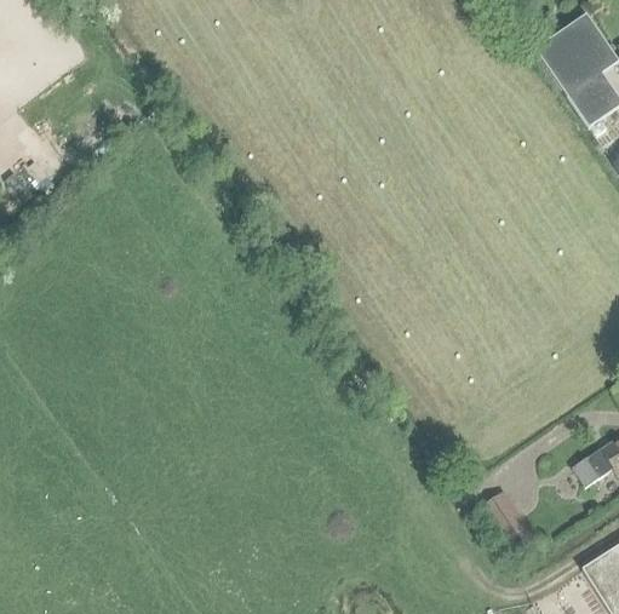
[(550,34),(563,26),(552,10),(539,18),(550,34)]
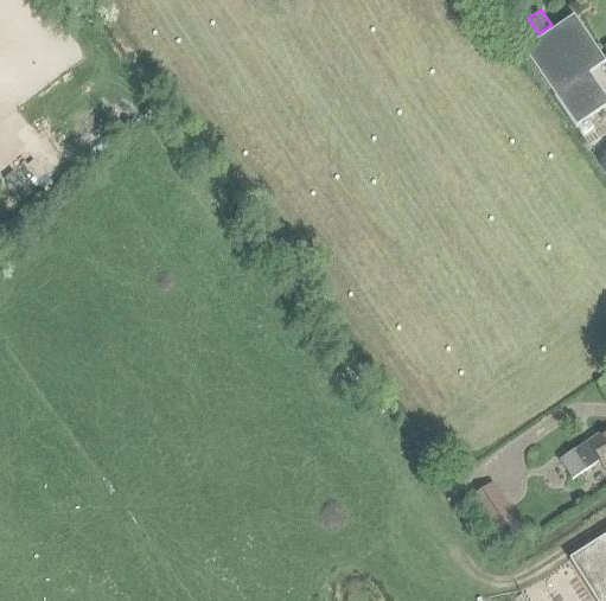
[(573,12),(522,46),(574,123),(605,101),(605,97),(587,70),(604,58),(573,12)]
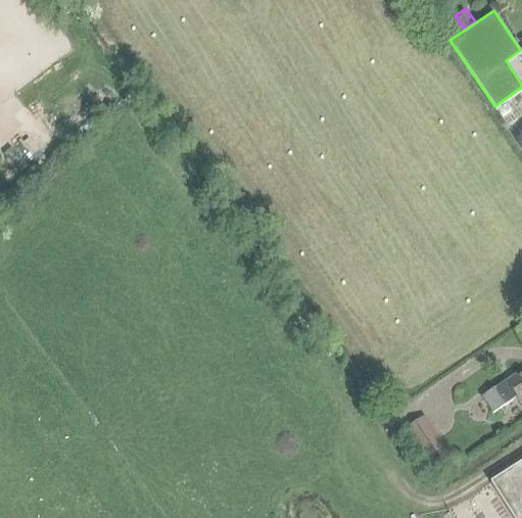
[(521,368),(482,392),(492,410),(517,394),(520,399),(521,398),(521,368)]
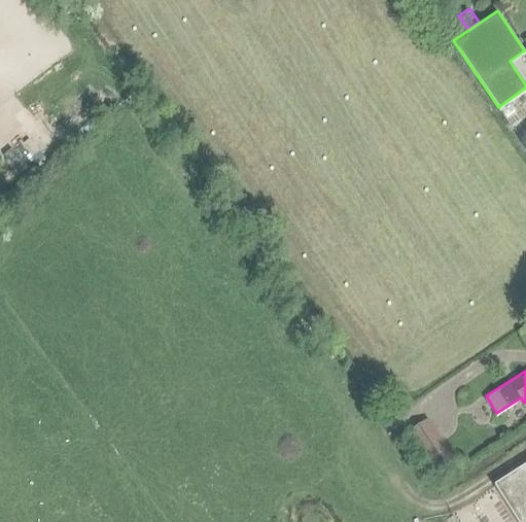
[(428,415),(407,428),(425,457),(443,446),(447,443),(428,415)]
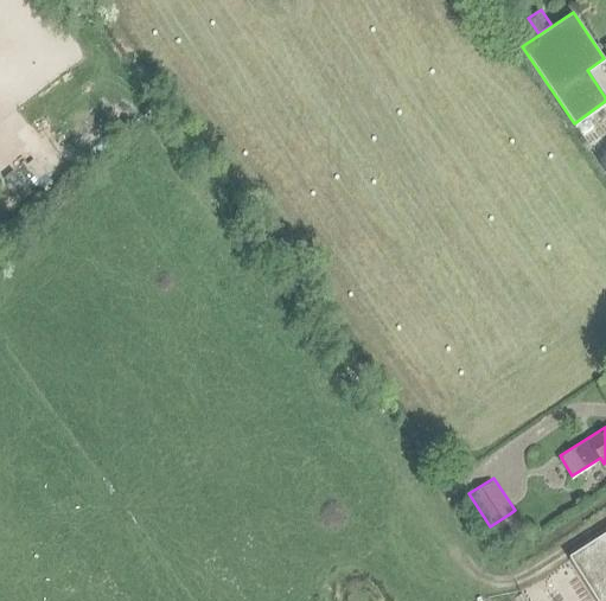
[(605,531),(568,556),(597,600),(605,600),(605,531)]
